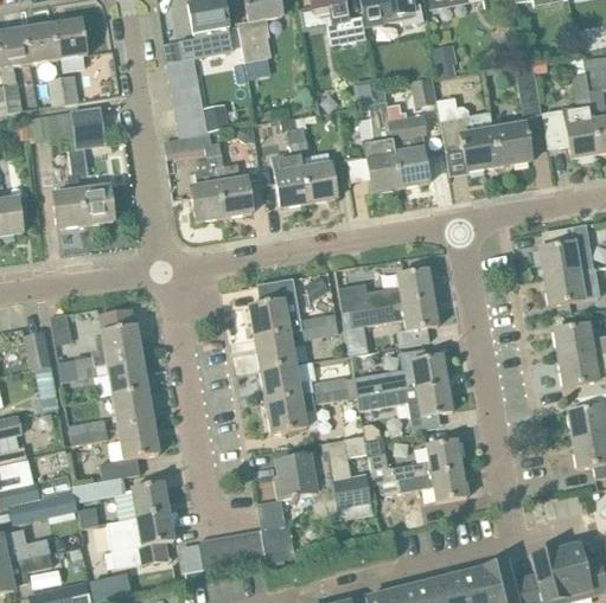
[(195,38),(178,42),(182,59),(233,50),(229,29),(224,0),(203,0),(189,2),(195,38)]
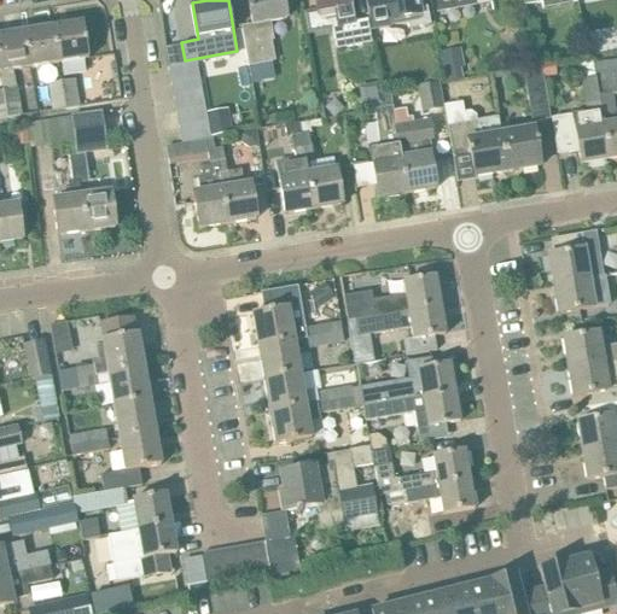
[(242,24),(249,63),(275,59),(272,37),(274,37),(271,19),(289,16),(286,0),(251,0),(255,22),(242,24)]
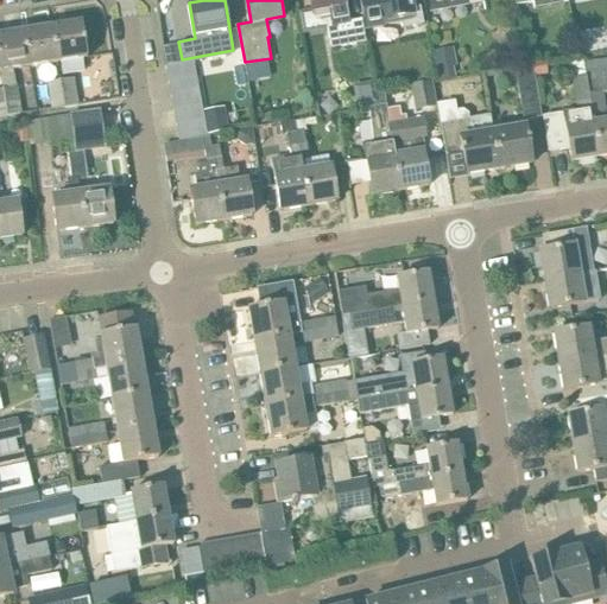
[(311,0),(314,12),(332,8),(334,23),(327,24),(330,45),(366,39),(361,18),(349,20),(346,0),(311,0)]
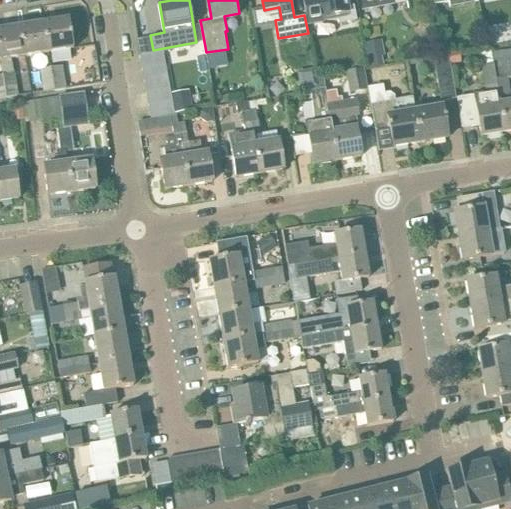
[(305,0),(309,22),(310,22),(310,21),(322,19),(324,18),(324,16),(324,14),(338,12),(340,12),(341,20),(341,21),(358,18),(358,17),(356,6),(355,4),(350,5),(349,0),(305,0)]
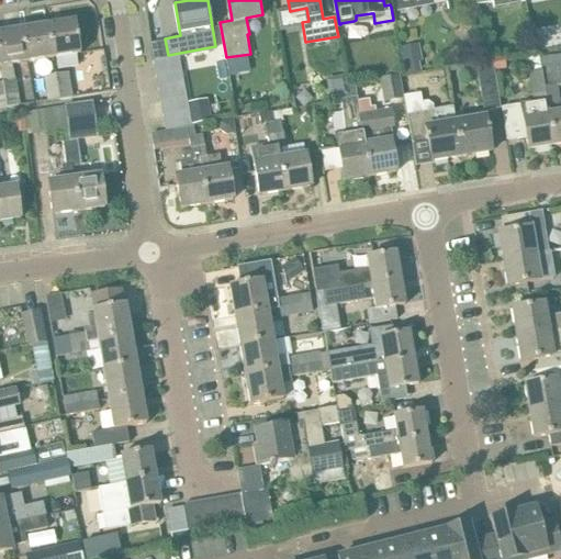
[(49,23),(55,56),(81,52),(77,19),(49,23)]
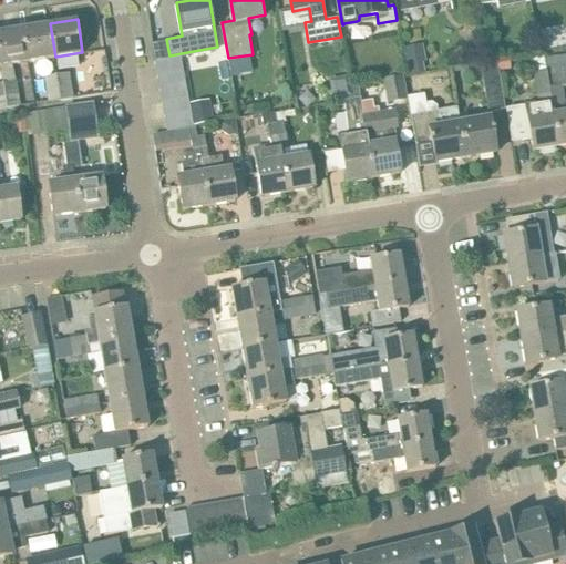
[(50,23),(23,28),(28,61),(55,57),(50,23)]
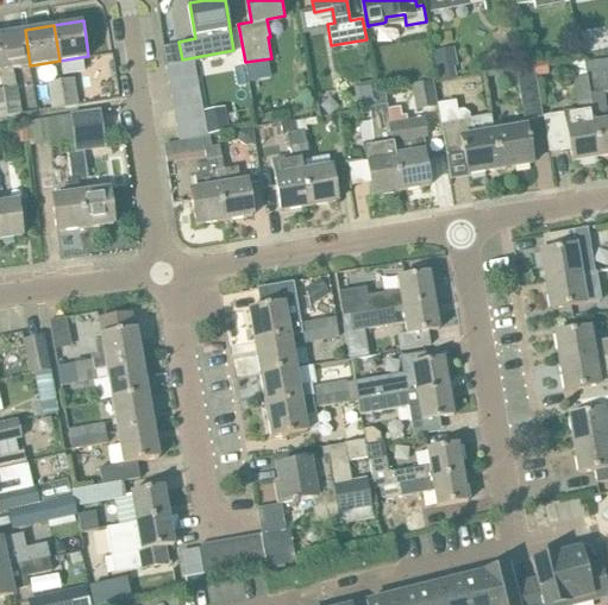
[(0,61),(1,69),(4,87),(8,113),(22,111),(17,84),(16,84),(13,68),(30,65),(25,30),(0,33),(0,61)]
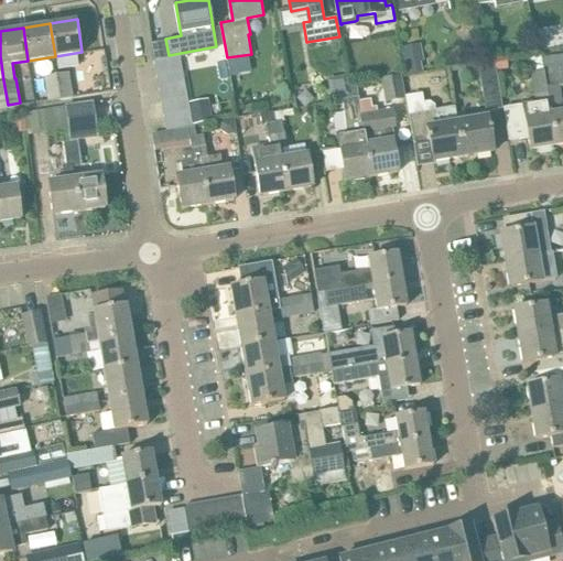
[(419,42),(401,45),(407,73),(423,69),(419,42)]
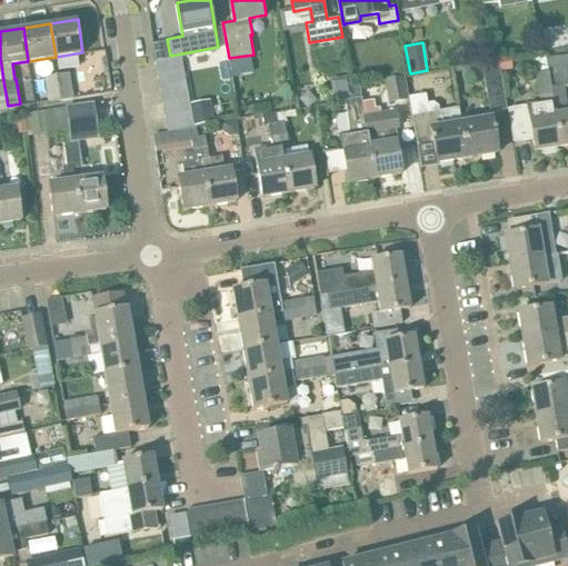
[(106,48),(85,49),(86,78),(107,77),(106,48)]
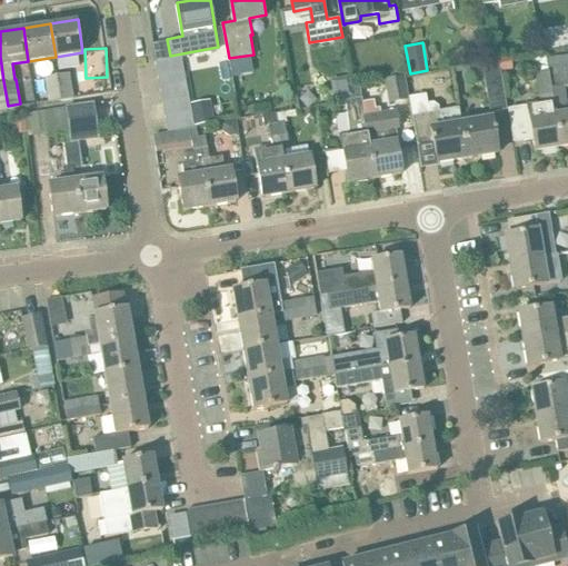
[(519,138),(534,136),(536,150),(541,149),(541,152),(558,149),(557,146),(561,146),(546,57),(545,49),(534,51),(537,70),(535,70),(540,101),(518,105),(515,110),(519,138)]
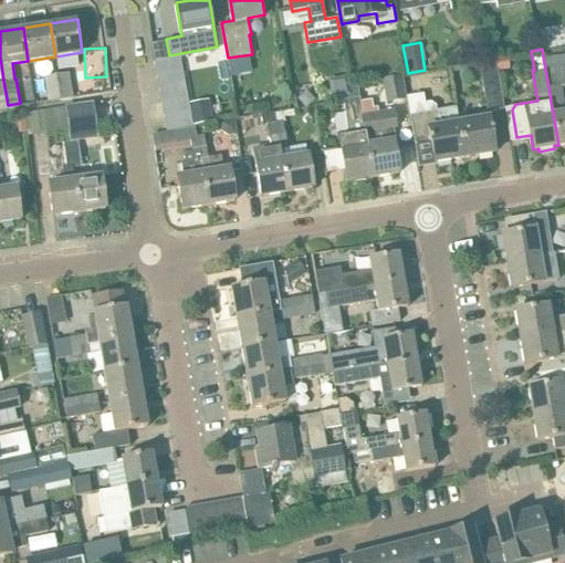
[(543,56),(558,145),(564,143),(564,101),(562,84),(564,83),(564,52),(543,56)]
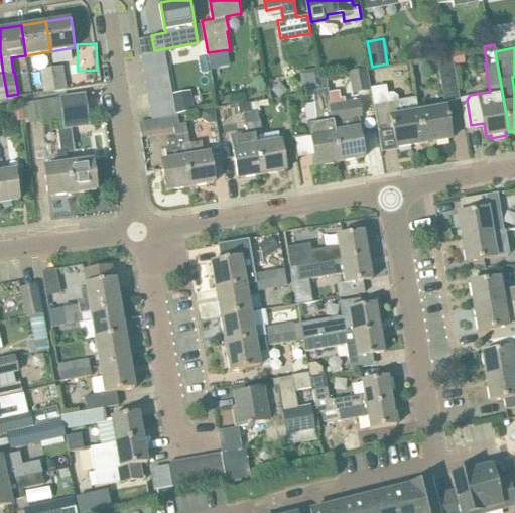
[(164,49),(140,53),(143,66),(167,61),(164,49)]
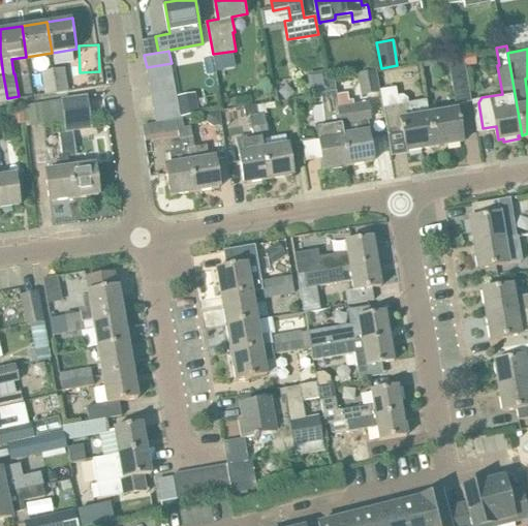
[(463,53),(447,56),(456,101),(471,99),(463,53)]
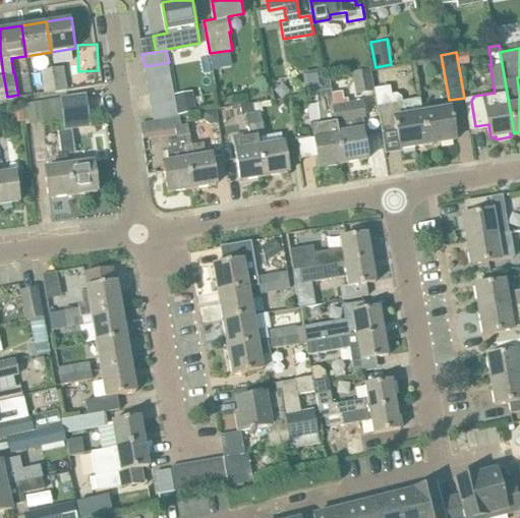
[(169,62),(145,66),(147,79),(171,74),(170,70),(170,68),(169,62)]
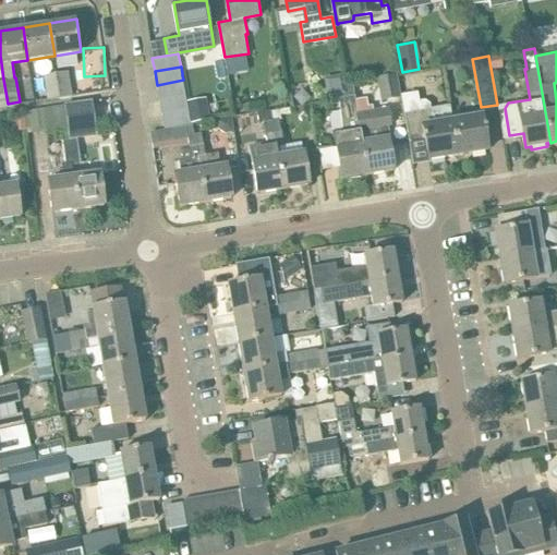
[(57,71),(60,95),(72,93),(69,70),(57,71)]
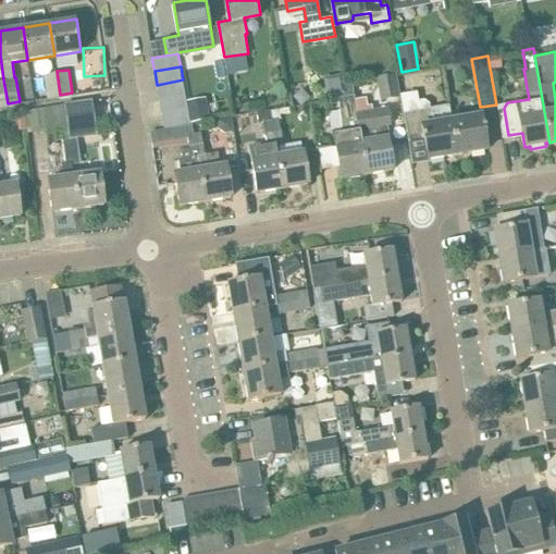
[(60,95),(57,71),(44,73),(47,97),(60,95)]
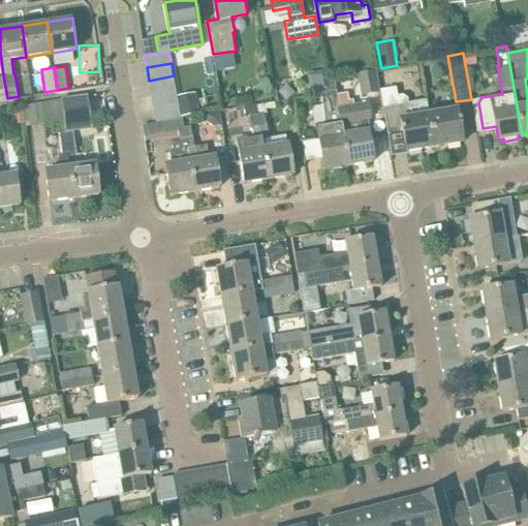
[(376,69),(358,72),(361,94),(379,91),(376,69)]
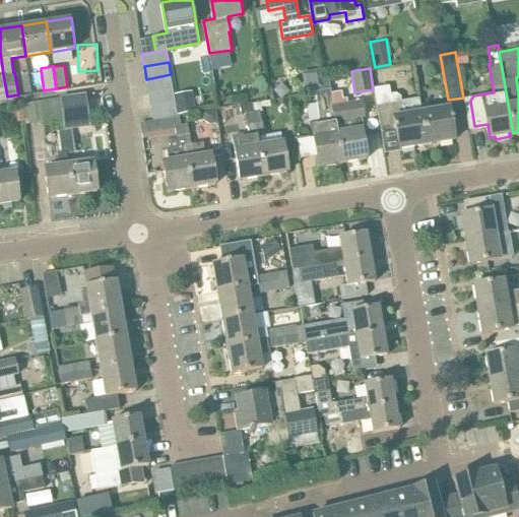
[(304,73),(307,88),(323,86),(320,70),(304,73)]
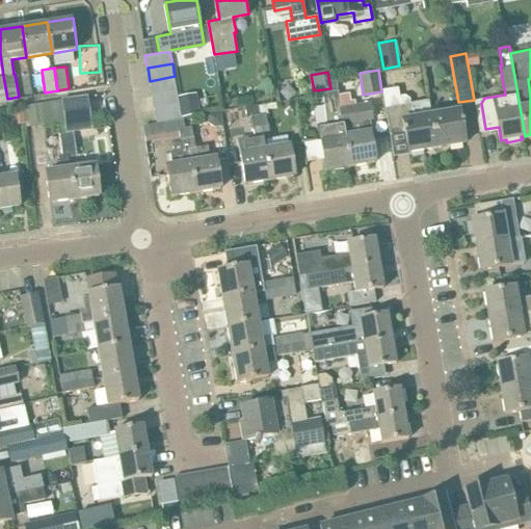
[(175,76),(150,81),(152,94),(177,89),(175,76)]
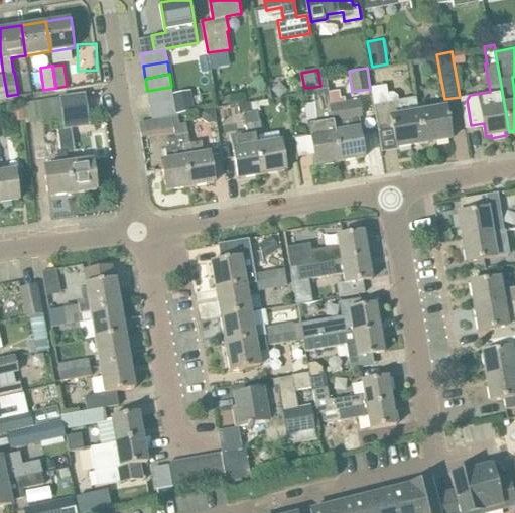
[(320,87),(328,86),(326,74),(318,76),(320,87)]
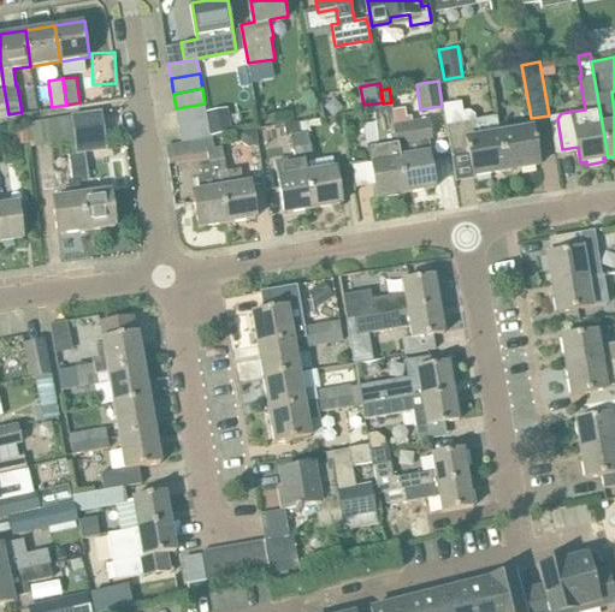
[(443,102),(447,123),(451,154),(472,150),(477,174),(507,168),(500,131),(477,135),(474,118),(473,112),(469,108),(462,110),(461,99),(443,102)]
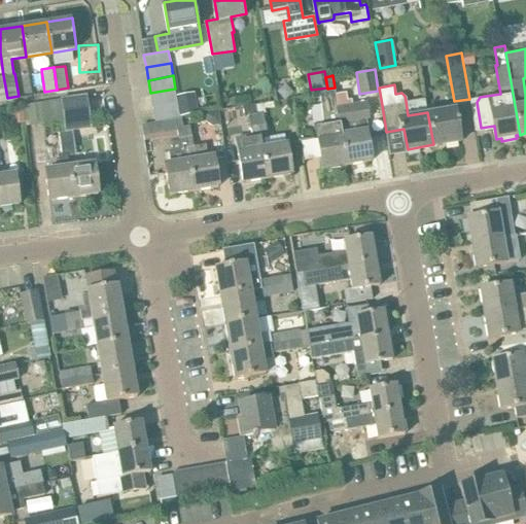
[(348,163),(338,104),(336,92),(335,88),(327,89),(318,90),(324,125),(316,126),(323,167),(348,163)]
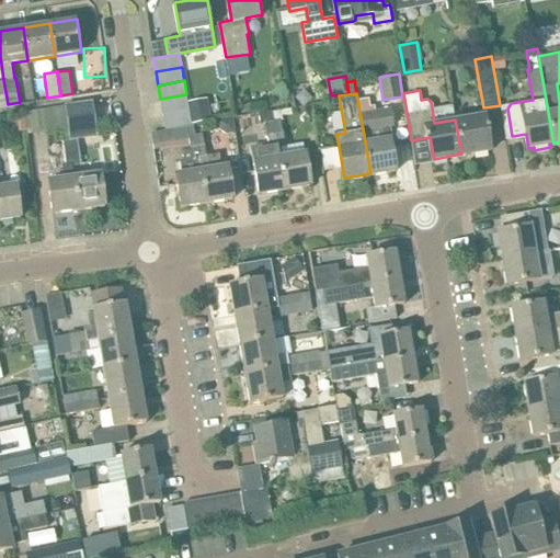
[(186,94),(160,99),(162,113),(189,107),(186,94)]
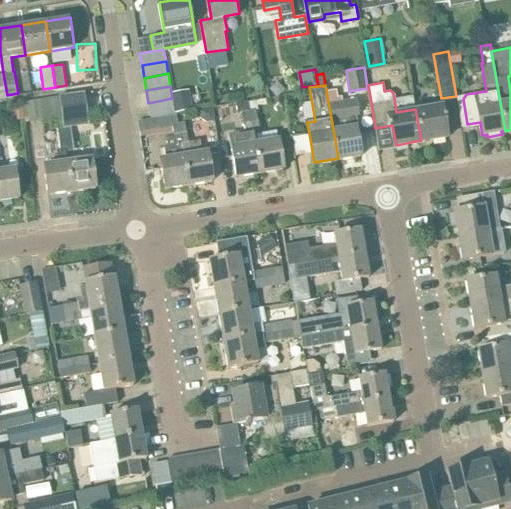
[(357,96),(342,99),(341,94),(337,95),(336,88),(326,89),(328,101),(338,158),(361,154),(356,125),(349,126),(347,114),(359,112),(357,96)]
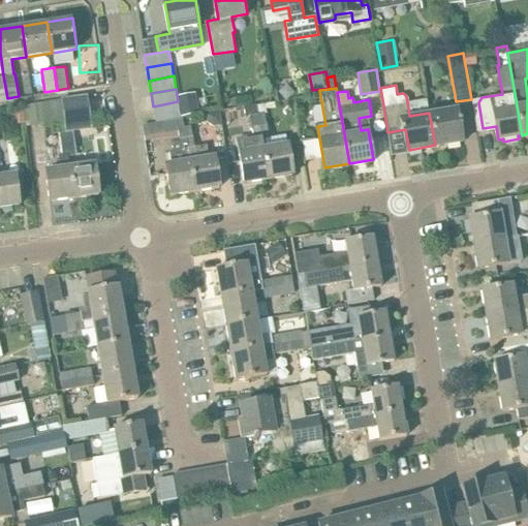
[(87,95),(60,98),(63,119),(64,119),(65,125),(90,122),(87,95)]
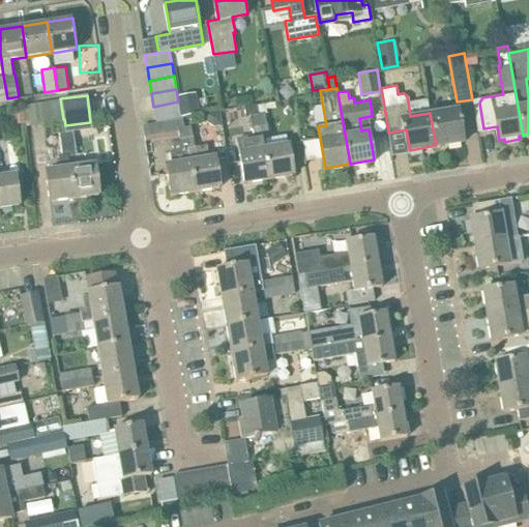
[(60,98),(16,105),(18,122),(26,121),(26,124),(63,119),(60,98)]
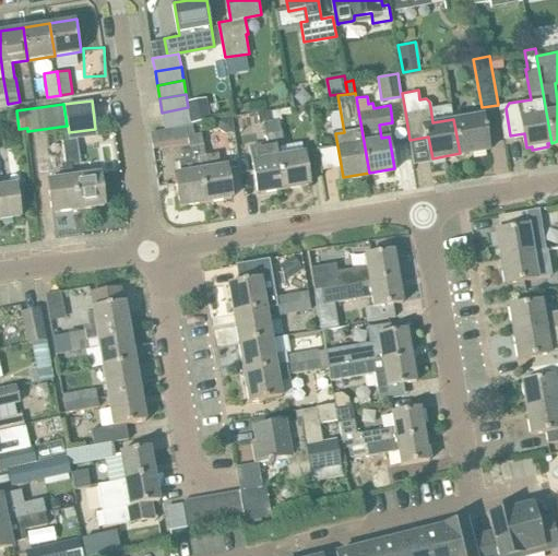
[(188,107),(162,113),(163,116),(165,127),(190,122),(191,122),(191,121),(189,110),(189,108),(188,107)]
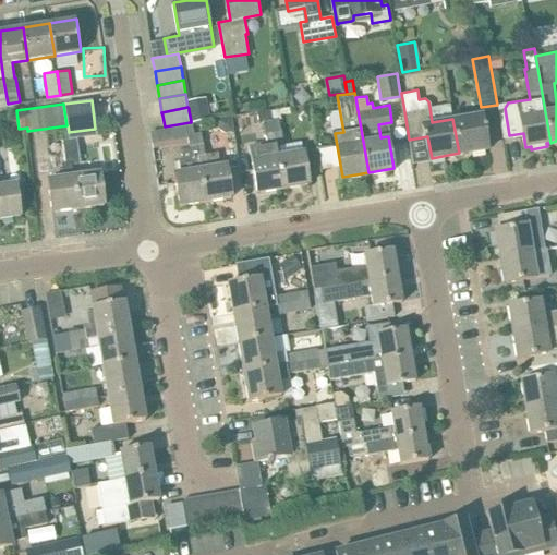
[(266,133),(281,131),(277,107),(270,108),(273,120),(264,121),(266,133)]
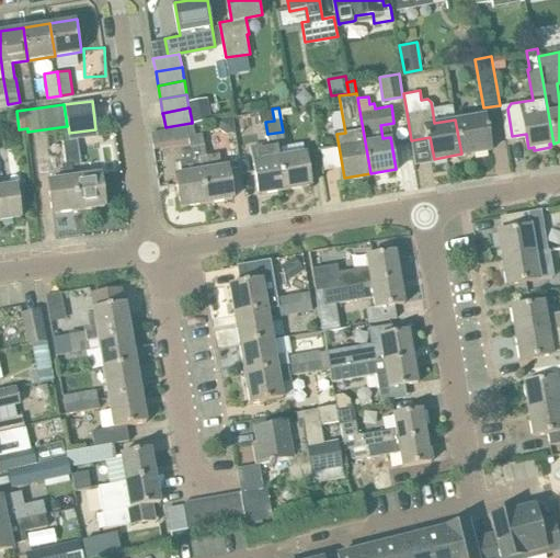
[(274,121),(272,109),(258,111),(260,122),(265,121),(265,122),(274,121)]
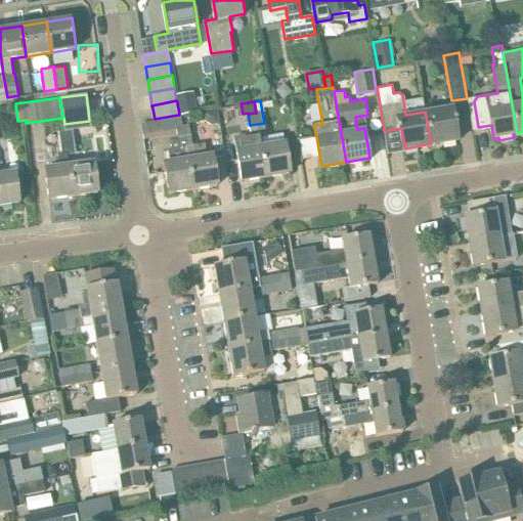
[(425,112),(431,143),(459,138),(452,106),(425,112)]
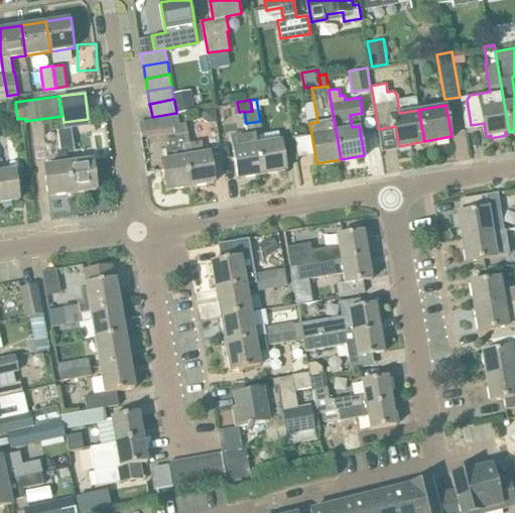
[(216,120),(214,107),(201,110),(202,117),(209,121),(216,120)]
